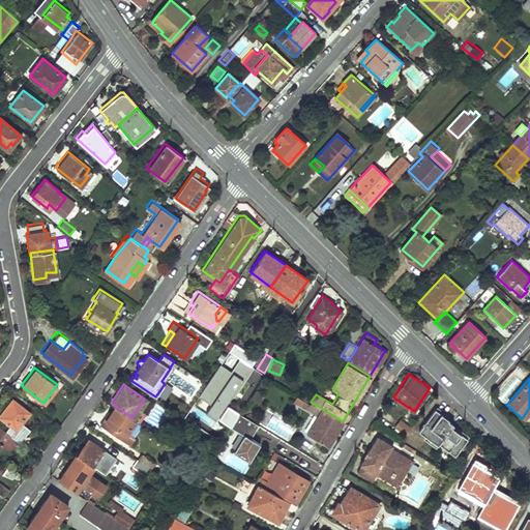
[(10,398),(0,411),(0,418),(13,429),(27,410),(10,398)]
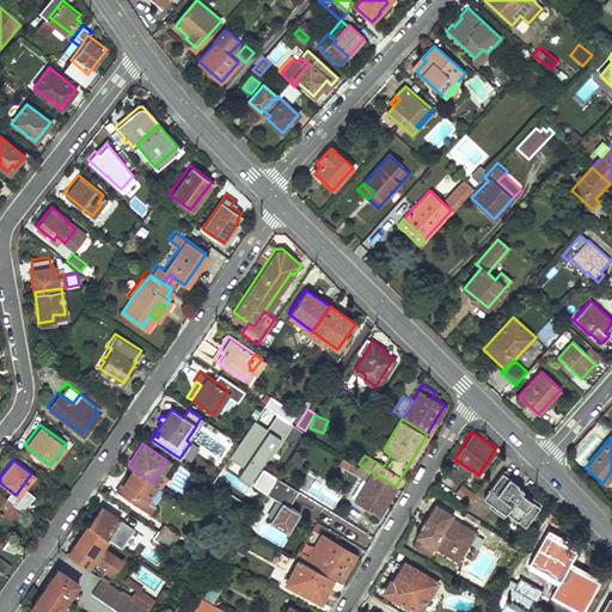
[(396,487),(359,464),(355,469),(367,476),(353,500),(365,507),(361,513),(374,521),(396,487)]
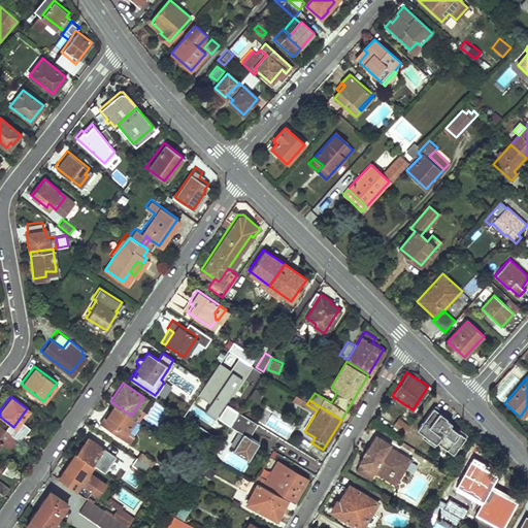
[(131,416),(113,403),(104,418),(102,417),(98,423),(126,442),(131,435),(125,430),(133,418),(131,416)]
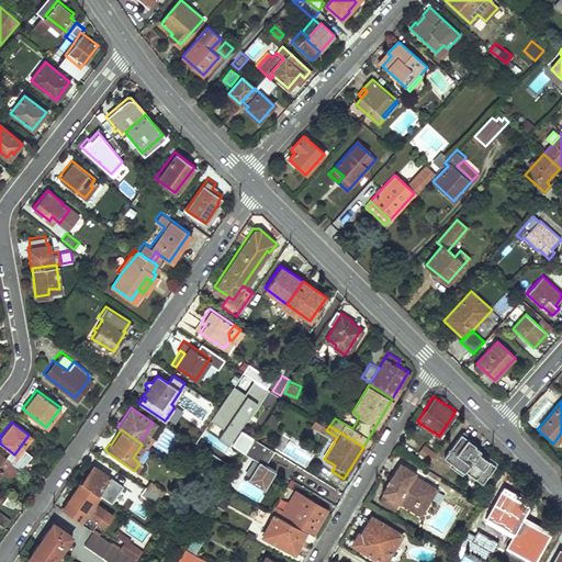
[(154,437),(146,433),(139,442),(142,445),(146,447),(154,437)]
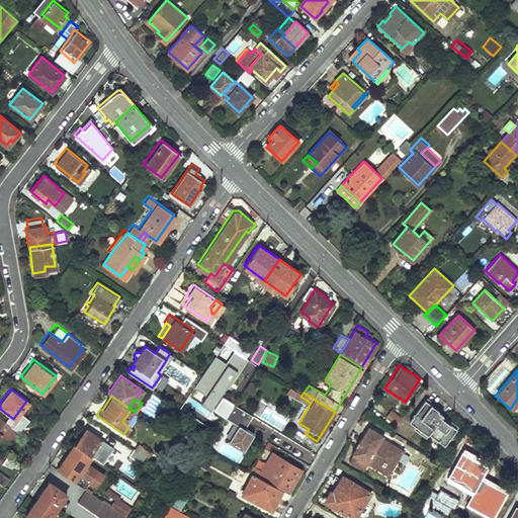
[(438,407),(426,399),(410,421),(427,434),(428,433),(445,444),(459,424),(437,409),(438,407)]
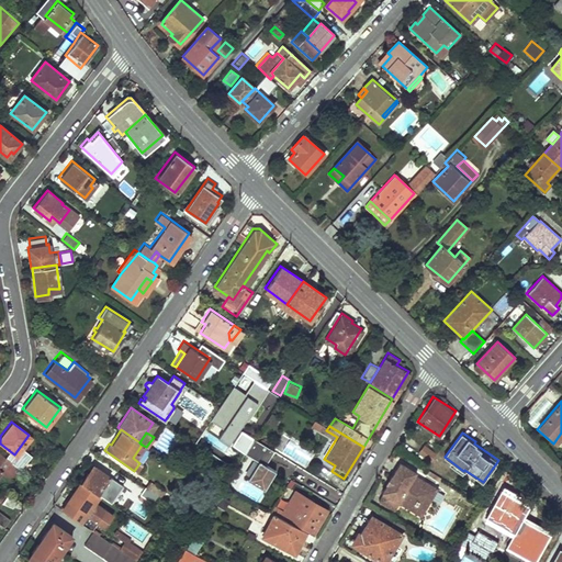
[(246,434),(227,463),(234,469),(245,451),(253,438),(246,434)]
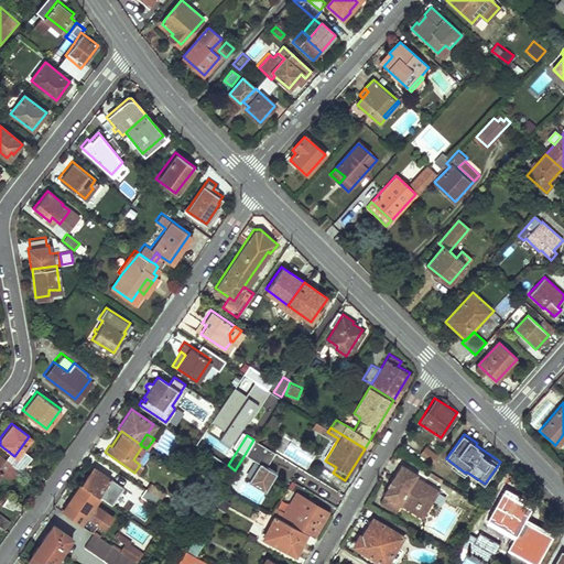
[(438,455),(426,447),(422,454),(434,462),(438,455)]
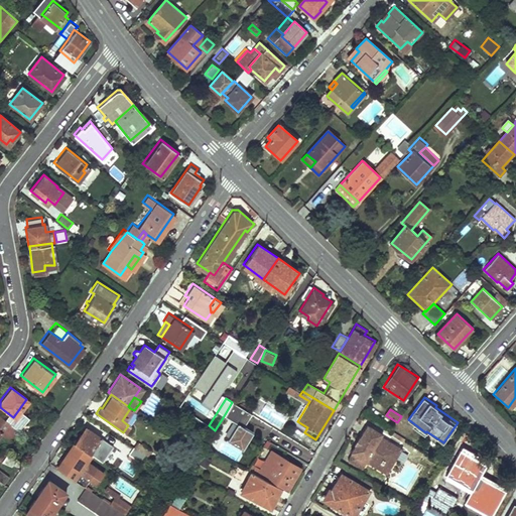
[(13,426),(0,416),(0,430),(2,432),(0,434),(7,439),(15,428),(13,426)]
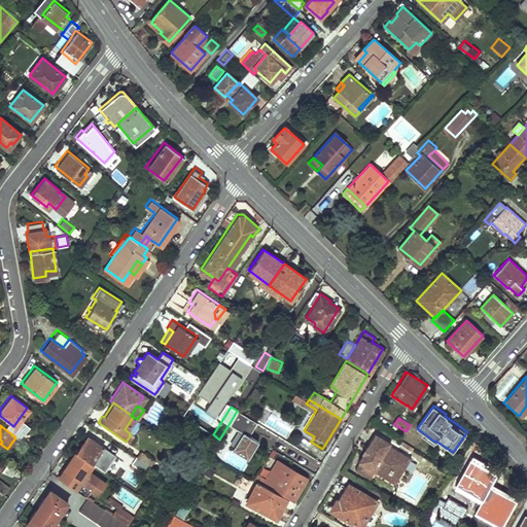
[(20,427),(13,435),(15,437),(29,448),(35,438),(20,427)]
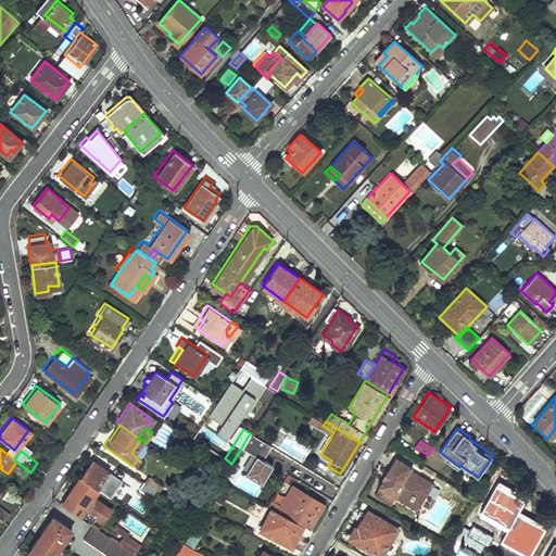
[(244,472),(262,483),(274,464),(257,453),(244,472)]
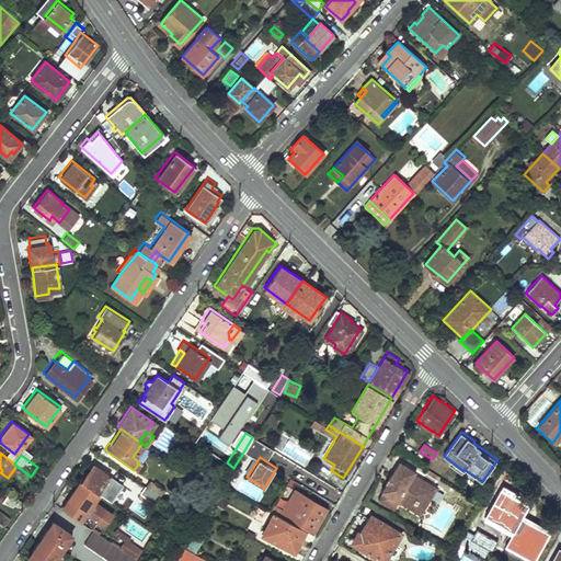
[(416,471),(400,461),(377,500),(395,510),(399,502),(421,515),(437,488),(414,473),(416,471)]
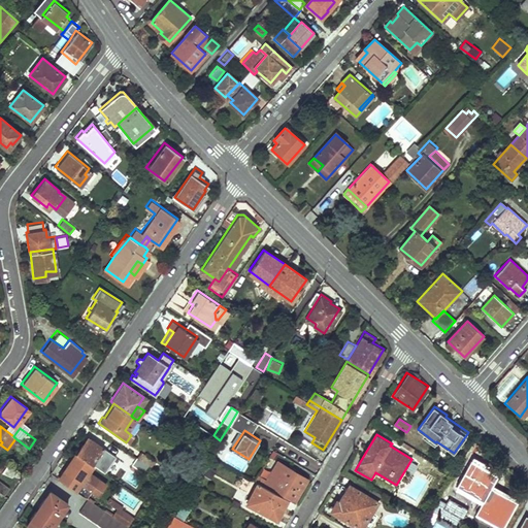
[(86,437),(74,453),(91,464),(102,448),(86,437)]
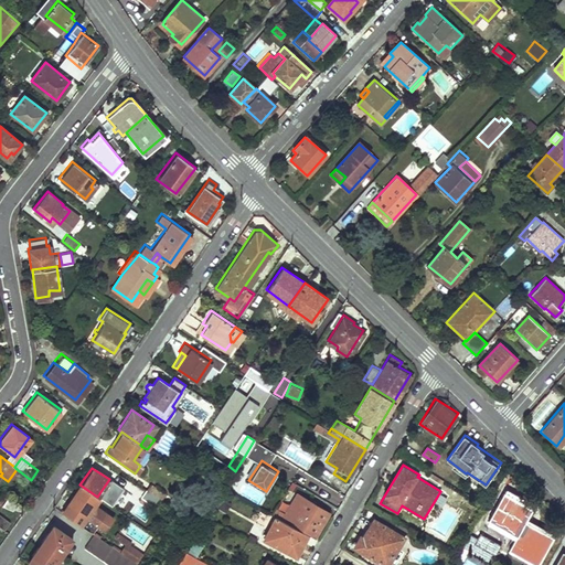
[(273,510),(269,514),(273,515),(274,516),(306,534),(313,537),(328,513),(298,496),(302,489),(289,481),(285,489),(295,494),(284,515),(273,510)]
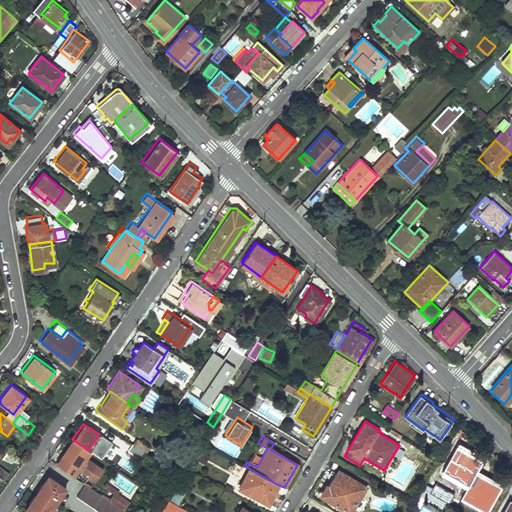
[(134,438),(131,443),(144,452),(147,447),(134,438)]
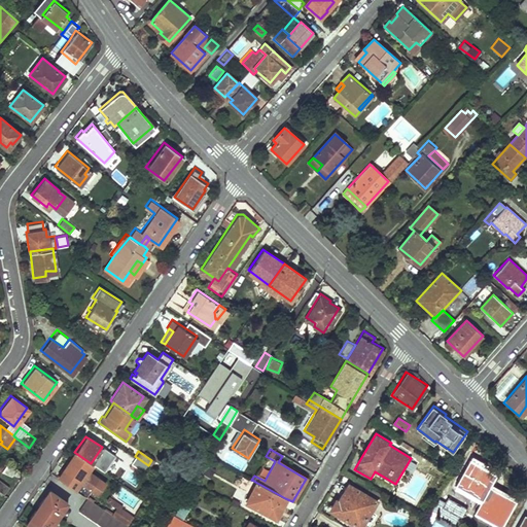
[(74,452),(62,469),(79,481),(78,483),(90,490),(97,479),(86,471),(92,463),(91,463),(74,452)]
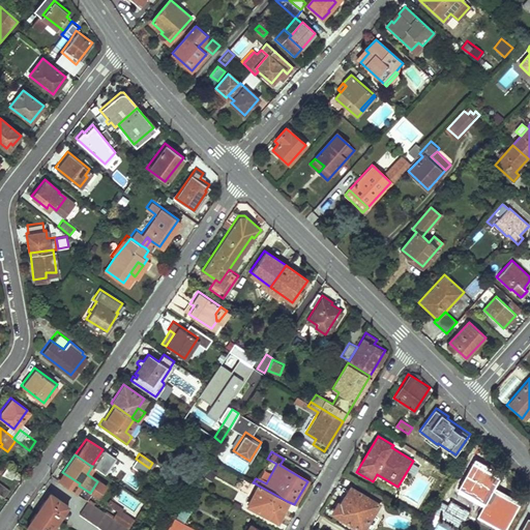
[(136,459),(130,466),(144,475),(149,468),(136,459)]
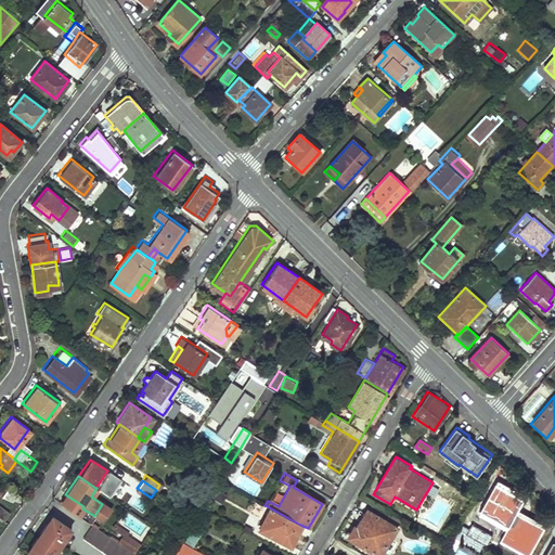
[(523,501),(495,485),(479,512),(507,528),(499,542),(521,554),(527,554),(543,529),(515,514),(523,501)]
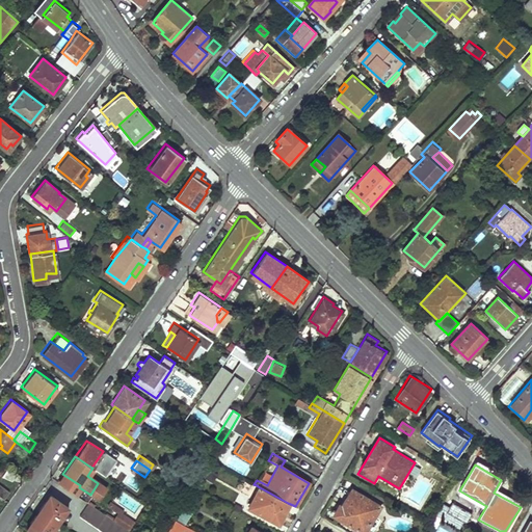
[(7,467),(1,476),(11,480),(17,473),(7,467)]
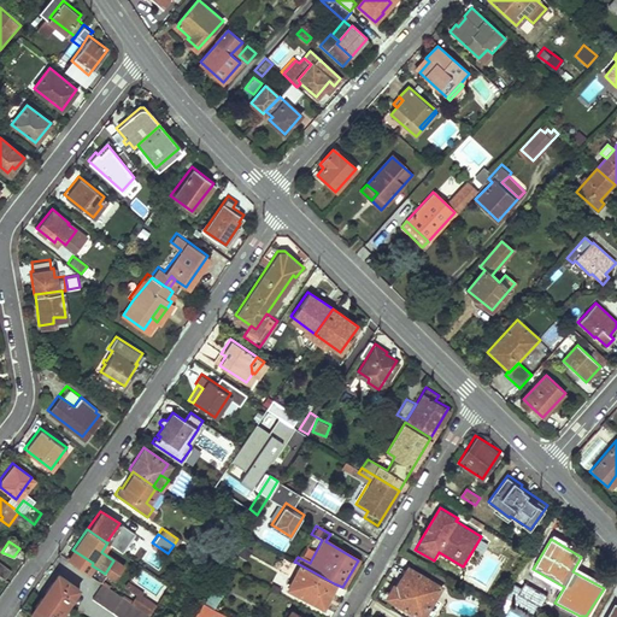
[(160,571),(166,560),(150,550),(144,559),(160,571)]
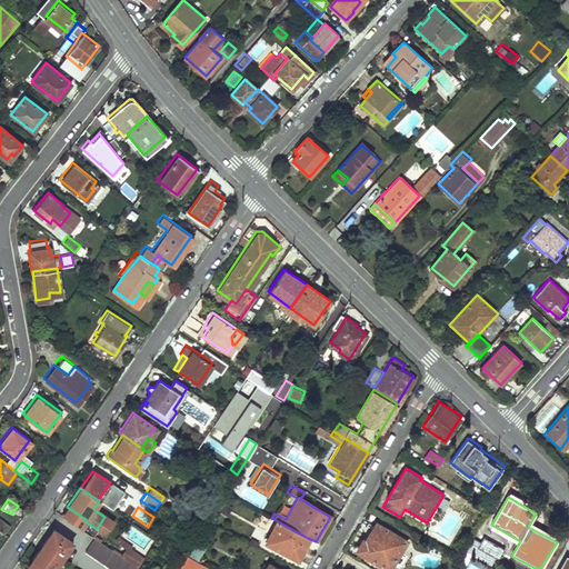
[(111,521),(105,517),(97,529),(103,533),(111,521)]
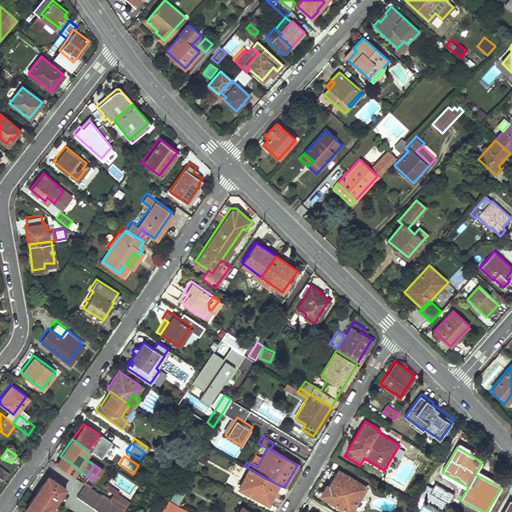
[(0,466),(0,476),(4,479),(9,473),(0,466)]
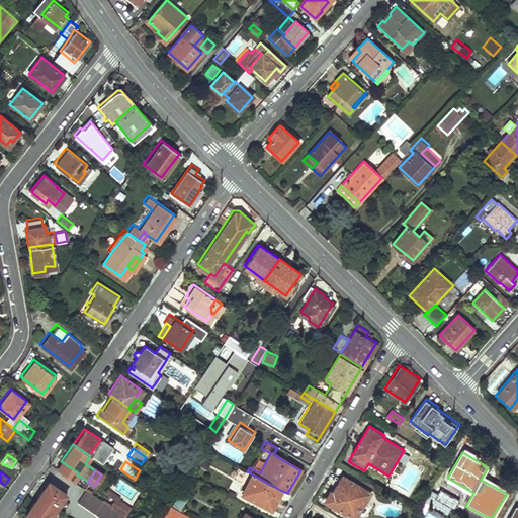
[(251,473),(240,493),(269,509),(280,490),(251,473)]
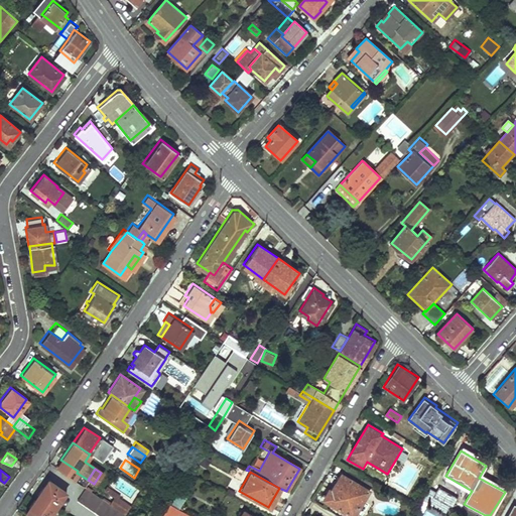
[(326,501),(352,515),(353,515),(372,483),(361,477),(357,484),(341,475),(326,501)]
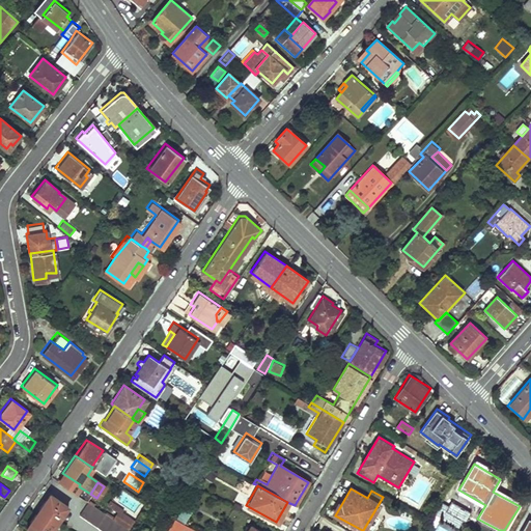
[(48,494),(24,528),(28,530),(48,530),(66,506),(48,494)]
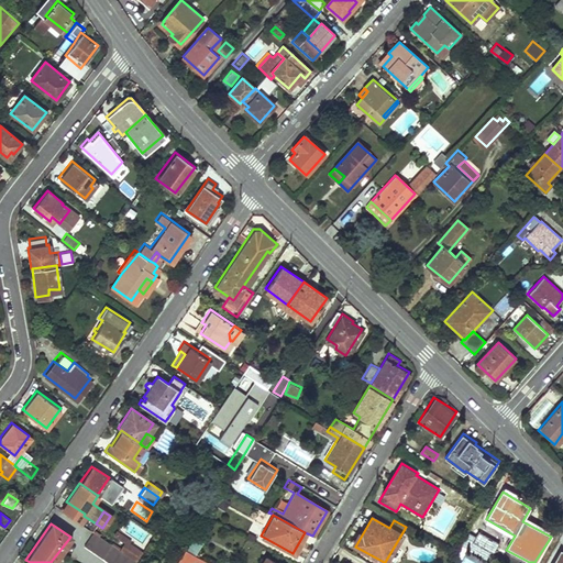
[(91,530),(83,543),(109,562),(132,562),(135,560),(121,550),(91,530)]
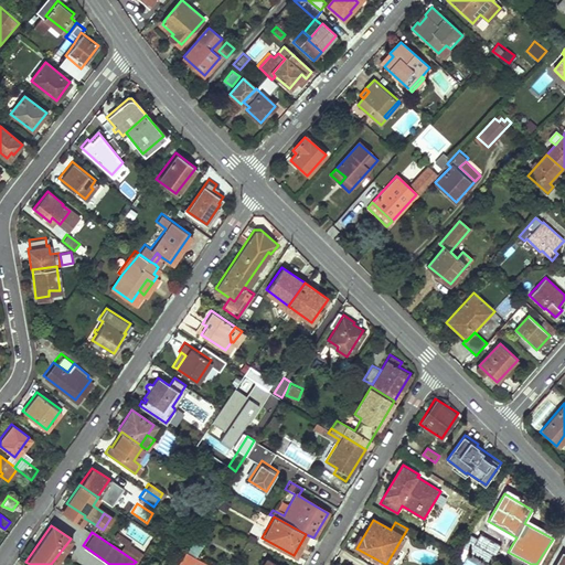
[(116,536),(124,542),(126,537),(118,533),(116,536)]
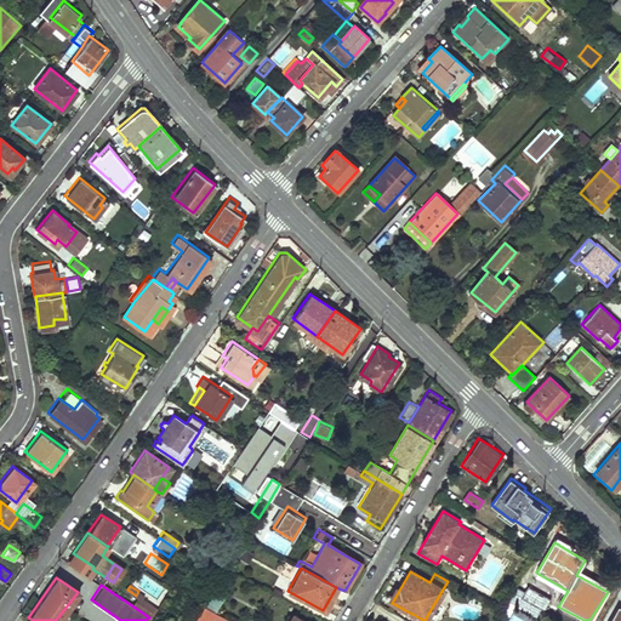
[(545,604),(516,588),(508,603),(536,619),(545,604)]
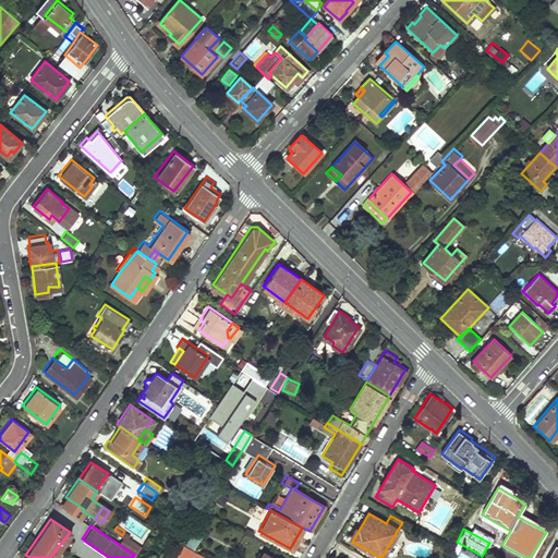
[(125,537),(120,545),(134,555),(140,545),(126,536),(125,537)]
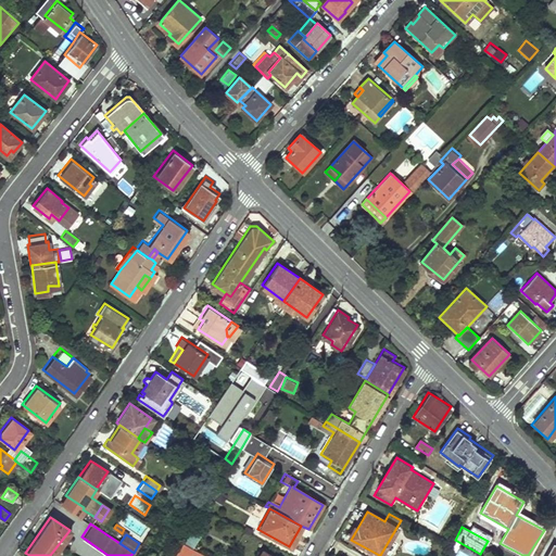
[(181,542),(173,555),(187,555),(192,547),(181,542)]
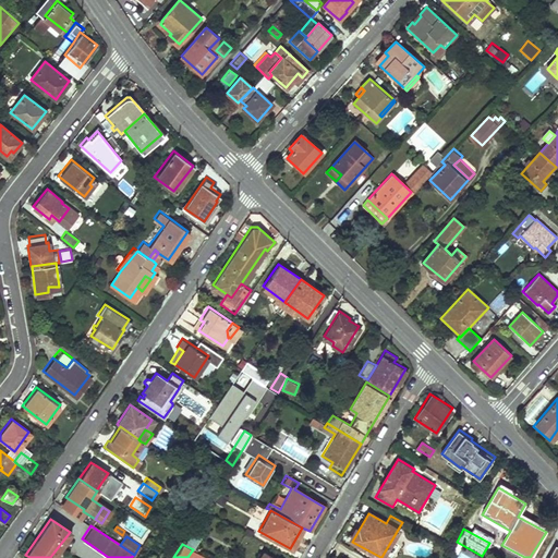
[(557,557),(557,549),(555,547),(548,557),(557,557)]
